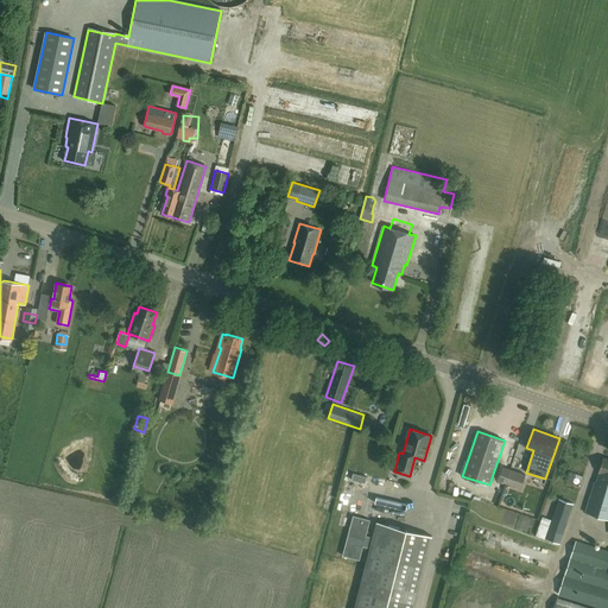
[(607,458),(603,457),(596,482),(595,482),(584,513),(607,519),(607,458)]
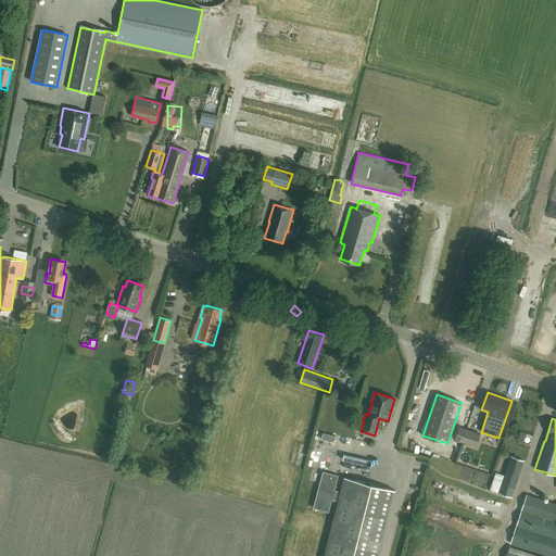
[(455,440),(463,442),(476,446),(481,433),(459,427),(455,440)]
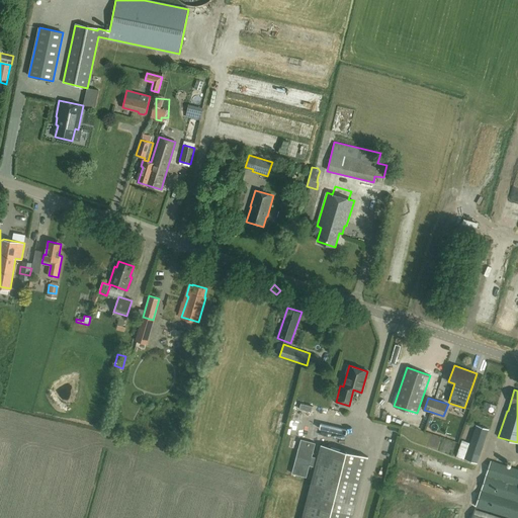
[(477,424),(471,438),(464,459),(477,463),(489,429),(477,424)]
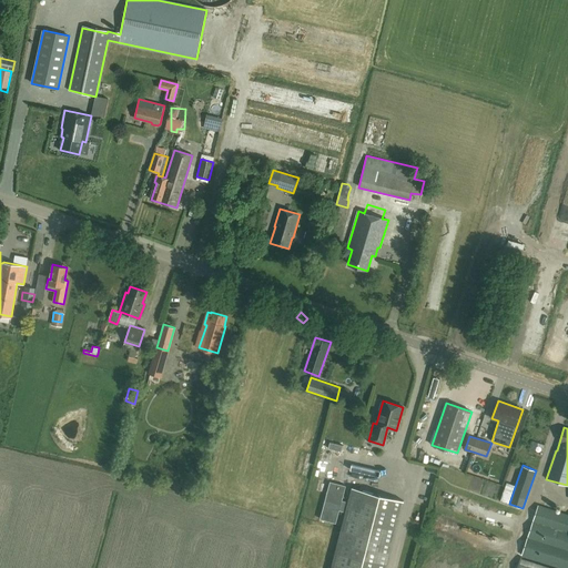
[(320,519),(335,523),(340,509),(344,511),(346,500),(342,499),(345,486),(330,482),(320,519)]
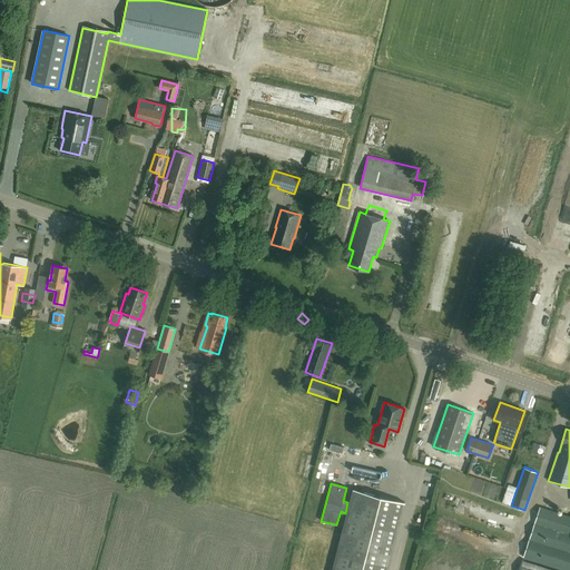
[(332,569),(387,569),(405,502),(353,489),(332,569)]
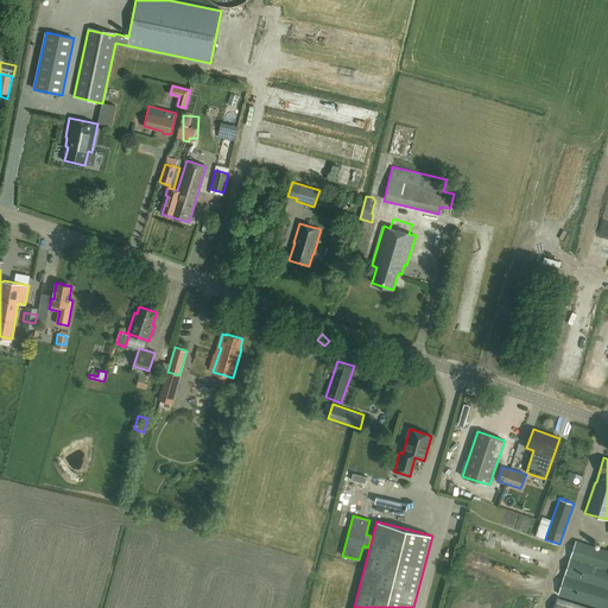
[(558,595),(602,607),(607,607),(607,551),(576,542),(558,595)]
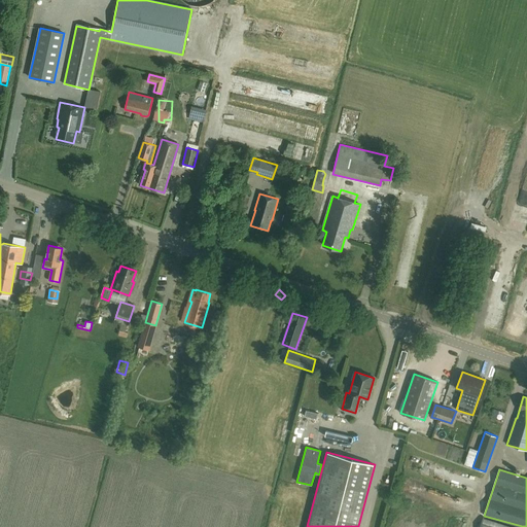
[(438,490),(436,504),(444,505),(446,491),(438,490)]
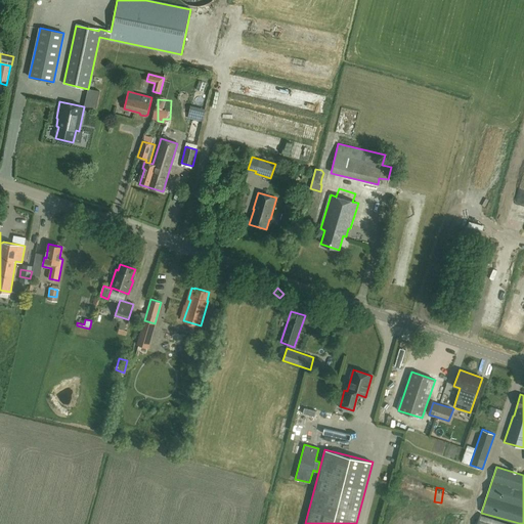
[(513,523),(481,514),(477,523),(513,523)]
